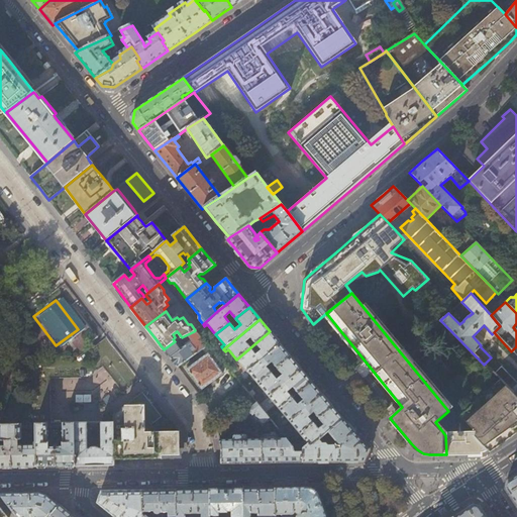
[(192,340),(184,347),(182,347),(177,340),(175,341),(164,349),(170,357),(177,367),(201,348),(206,344),(194,331),(188,334),(192,340)]
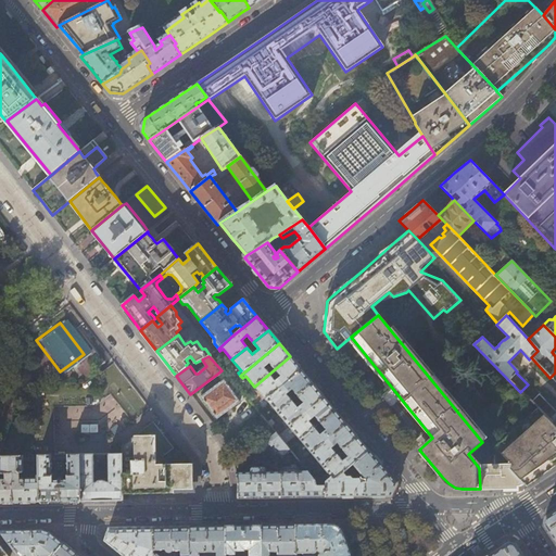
[(297,364),(290,356),(254,387),(263,397),(258,402),(261,404),(263,402),(302,370),(297,364)]
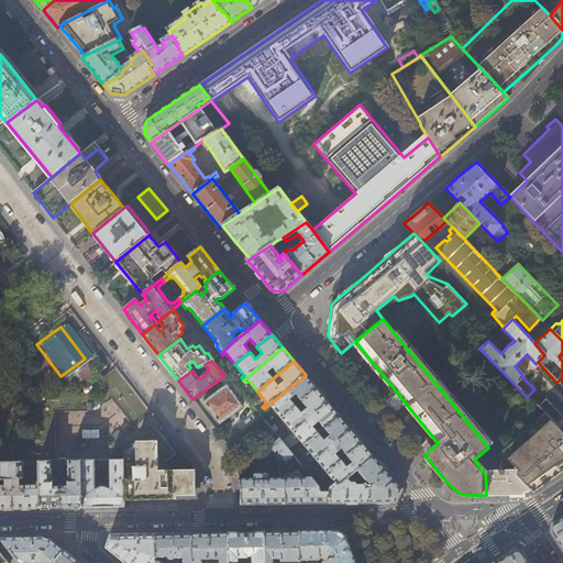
[(219,379),(224,386),(203,403),(220,424),(247,403),(246,400),(224,375),(219,379)]
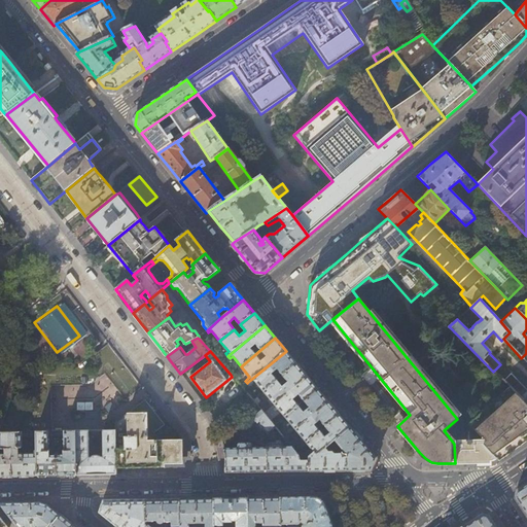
[(292,358),(286,351),(249,381),(251,384),(254,382),(262,392),(296,363),(292,358)]
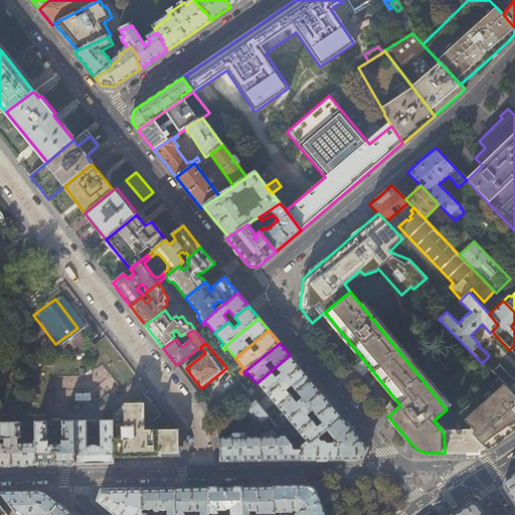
[(298,365),(290,355),(256,383),(265,393),(263,395),(265,398),(300,368),(298,365)]
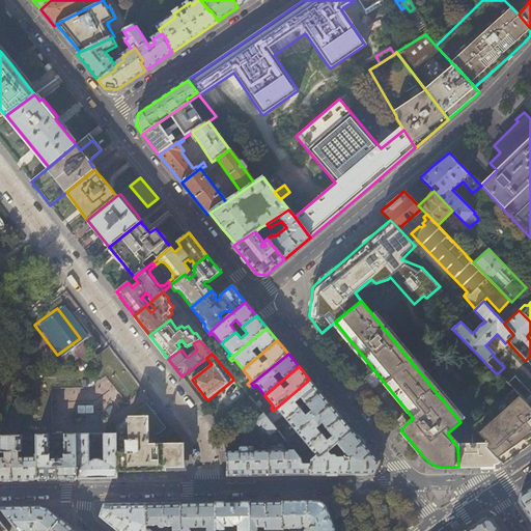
[(244,379),(239,373),(232,378),(233,380),(238,384),(244,379)]
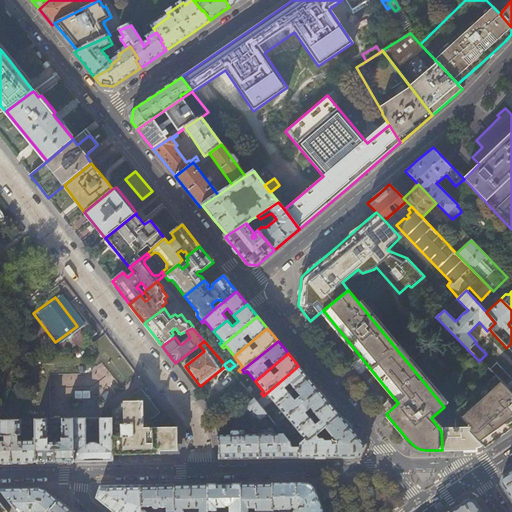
[(511,382),(496,363),(489,370),(511,393),(511,382)]
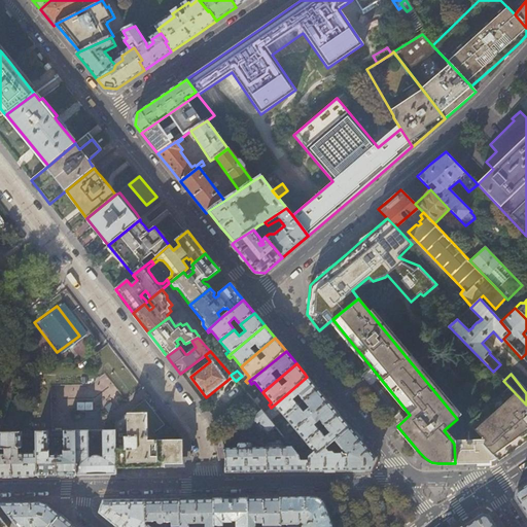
[(310,380),(307,377),(271,408),(264,414),(270,421),(279,413),(284,418),(318,389),(310,380)]
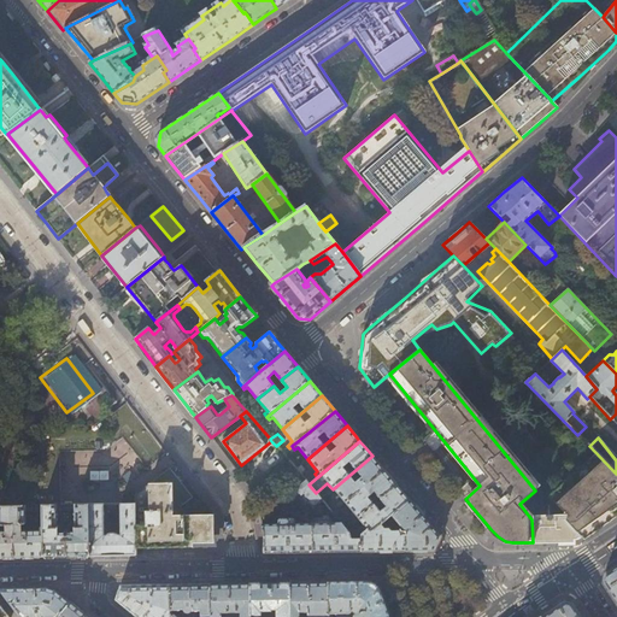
[(381,466),(372,456),(333,489),(342,501),(340,504),(342,506),(385,470),(381,466)]
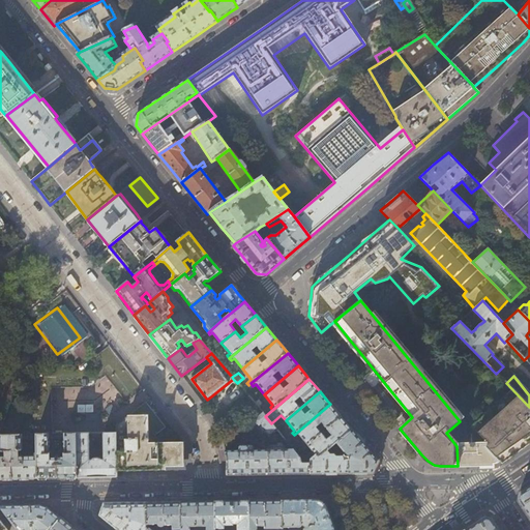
[(529,437),(529,407),(517,394),(470,428),(473,432),(487,445),(484,447),(498,461),(507,454),(524,442),(529,437)]
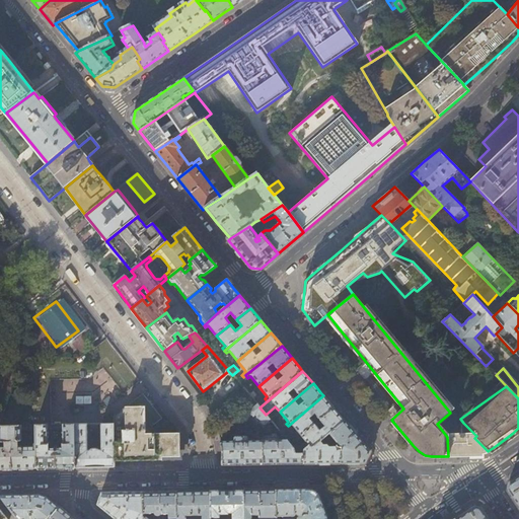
[(152,404),(143,394),(128,401),(117,406),(115,425),(115,460),(129,460),(154,460),(167,459),(178,447),(179,433),(153,433),(153,429),(153,426),(162,418),(152,404)]
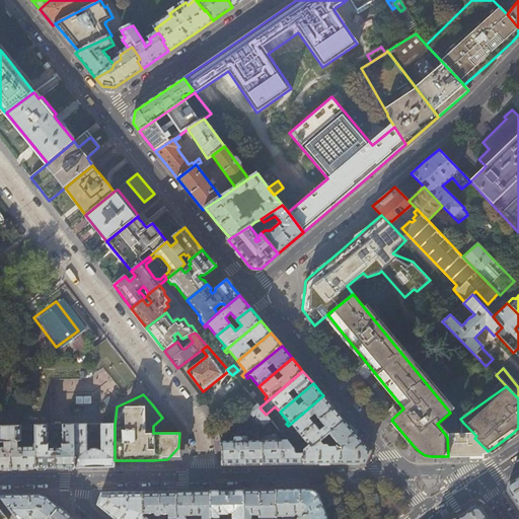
[(325,398),(323,395),(288,426),(290,429),(293,427),(301,436),(334,409),(325,398)]
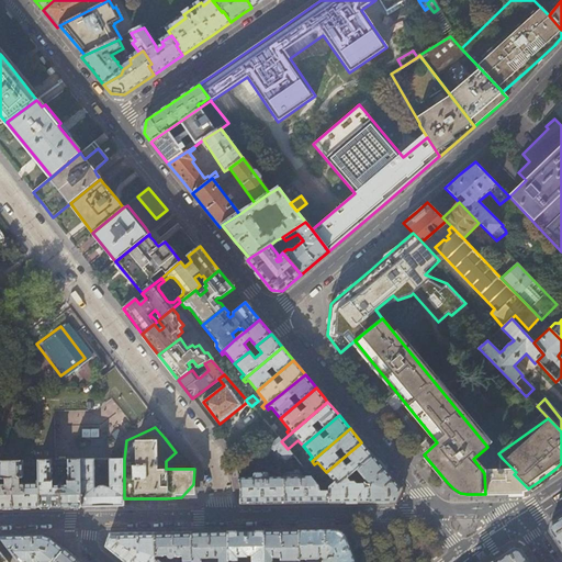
[(283,461),(292,454),(288,449),(281,441),(274,434),(273,433),(263,442),(272,452),(274,451),(283,461)]
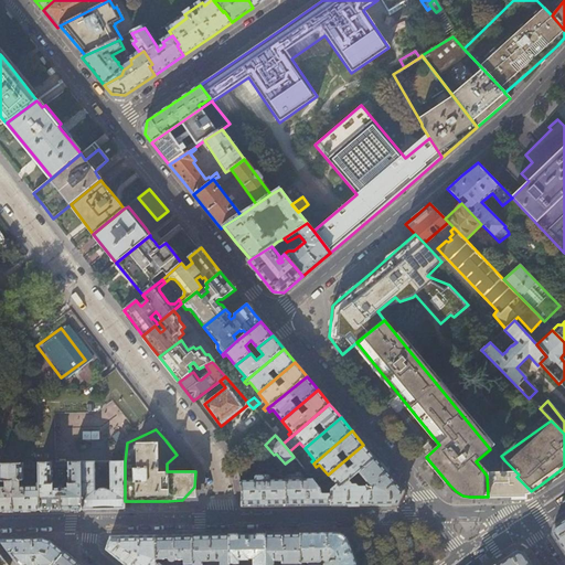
[(373,455),(363,445),(328,475),(336,484),(337,484),(340,488),(349,481),(360,471),(375,458),(373,455)]
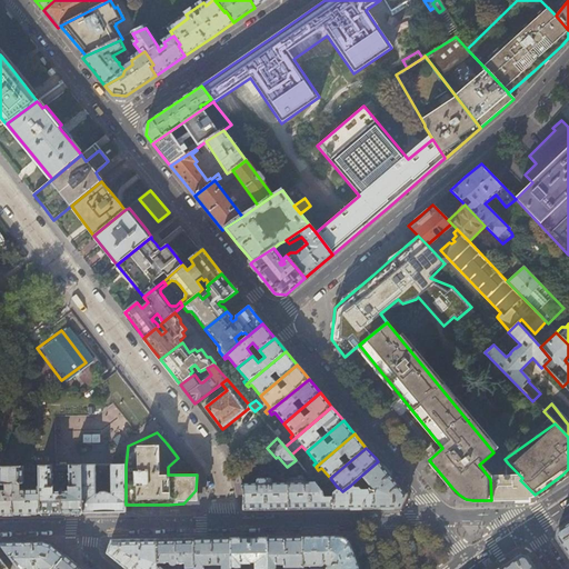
[(388,473),(378,461),(362,475),(373,488),(370,491),(375,496),(373,508),(388,508),(400,507),(406,495),(405,492),(388,473)]
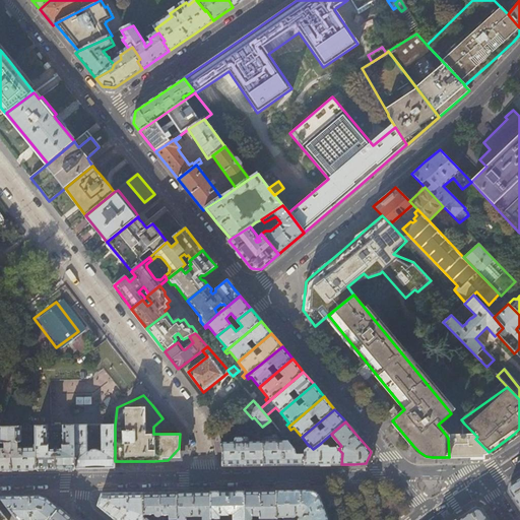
[(475,439),(477,437),(464,424),(454,433),(454,438),(448,438),(449,457),(468,456),(485,454),(490,453),(489,452),(475,439)]
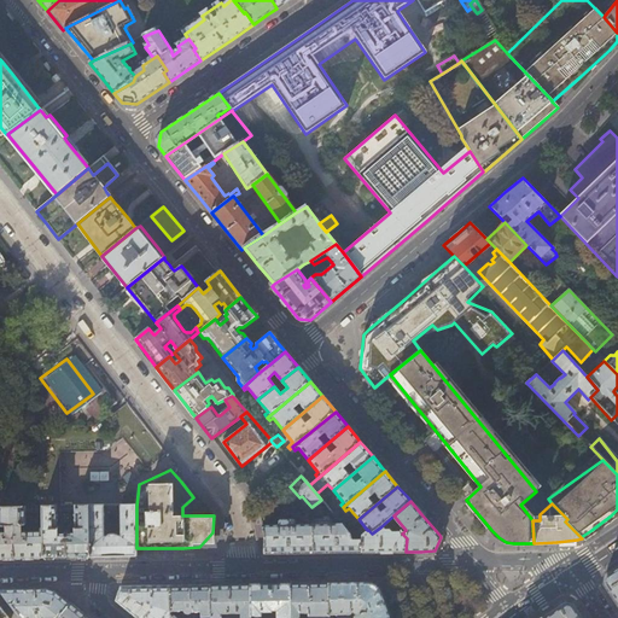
[(44,512),(44,506),(0,506),(0,509),(1,511),(1,532),(0,531),(0,558),(23,558),(44,558),(44,528),(40,528),(40,531),(23,531),(22,526),(22,525),(27,525),(27,511),(30,511),(31,512),(44,512)]
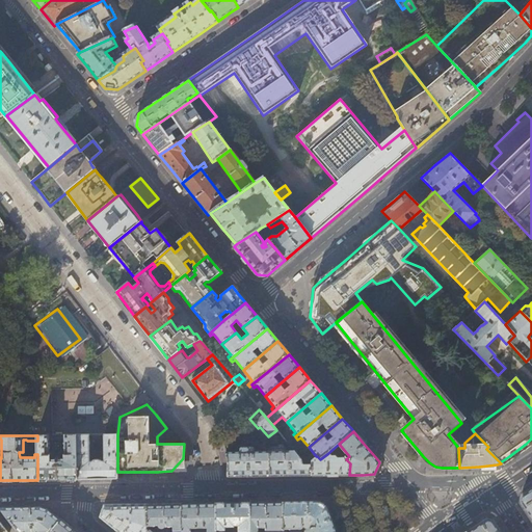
[(57,441),(57,435),(51,435),(49,435),(37,435),(37,441),(37,454),(37,480),(49,480),(57,480),(57,456),(55,456),(55,459),(51,459),(51,455),(50,455),(50,440),(57,441)]
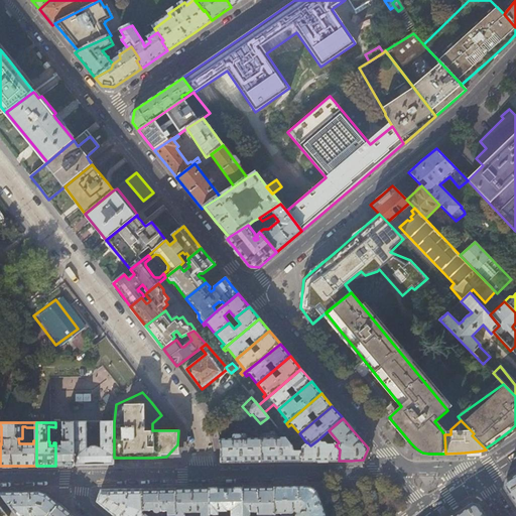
[(58,442),(55,442),(55,466),(67,465),(76,465),(75,422),(63,422),(55,422),(55,427),(63,426),(63,441),(62,441),(62,445),(58,445),(58,442)]
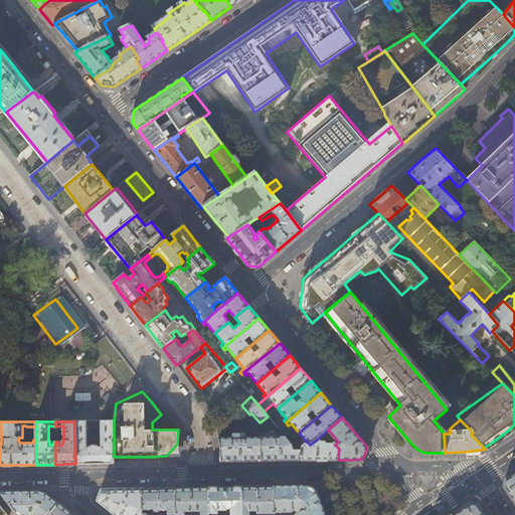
[(87,448),(87,421),(74,421),(75,464),(94,464),(114,463),(114,457),(114,421),(98,421),(99,447),(98,448),(95,446),(92,446),(88,448),(87,448)]
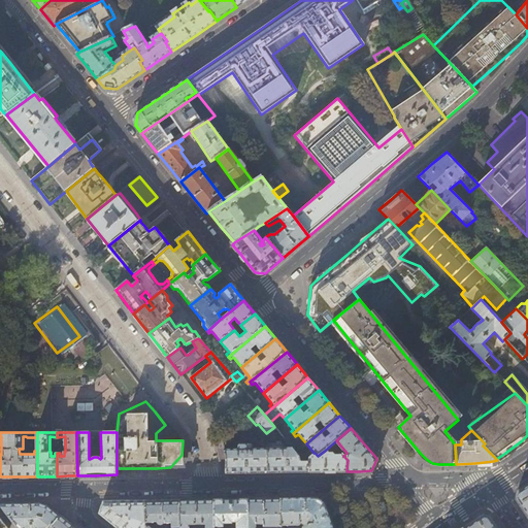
[(304,461),(300,461),(299,456),(292,447),(283,448),(283,446),(281,443),(266,443),(264,446),(264,448),(250,449),(250,446),(249,444),(243,444),(237,444),(236,449),(224,449),(226,458),(226,473),(268,472),(309,471),(308,461),(304,461)]
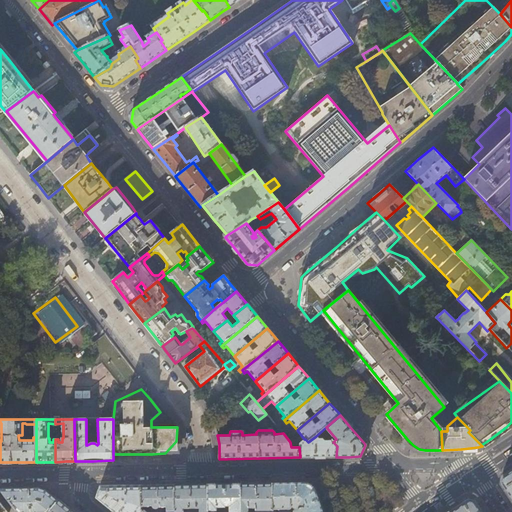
[(325,442),(324,440),(319,440),(316,436),(308,442),(305,439),(304,439),(299,444),(299,447),(300,457),(318,457),(336,457),(337,446),(333,442),(325,442)]
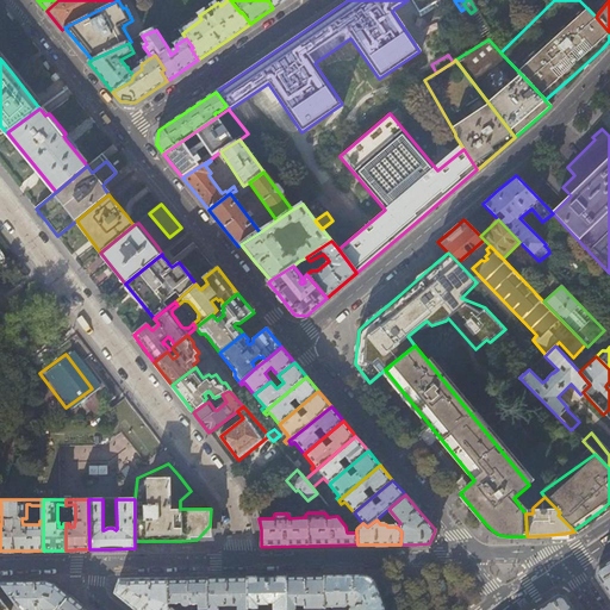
[(609,559),(609,560),(598,567),(596,576),(609,597),(609,559)]
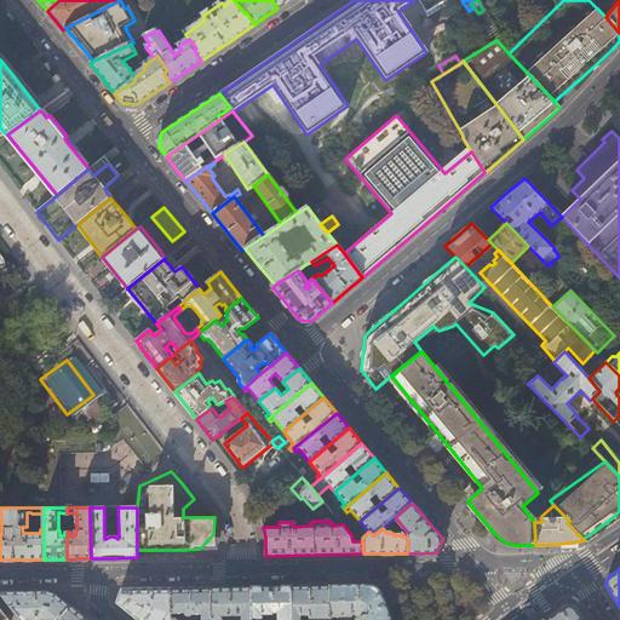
[(390,619),(382,592),(369,584),(351,584),(329,585),(331,618),(329,619),(333,619),(334,616),(351,616),(355,613),(357,615),(355,619),(390,619)]
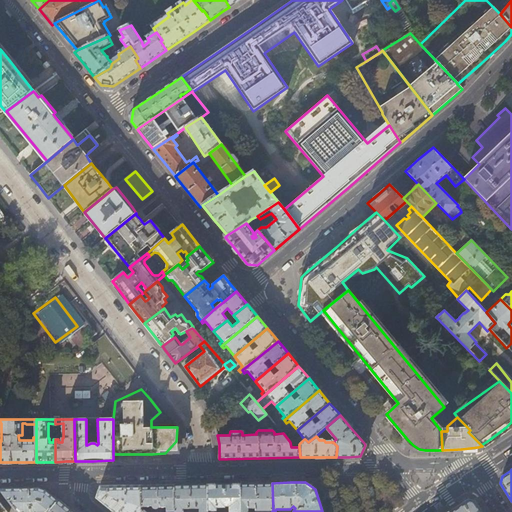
[(211,511),(211,510),(221,510),(221,507),(228,507),(229,505),(233,505),(232,511),(240,511),(241,483),(224,484),(207,484),(208,511),(211,511)]
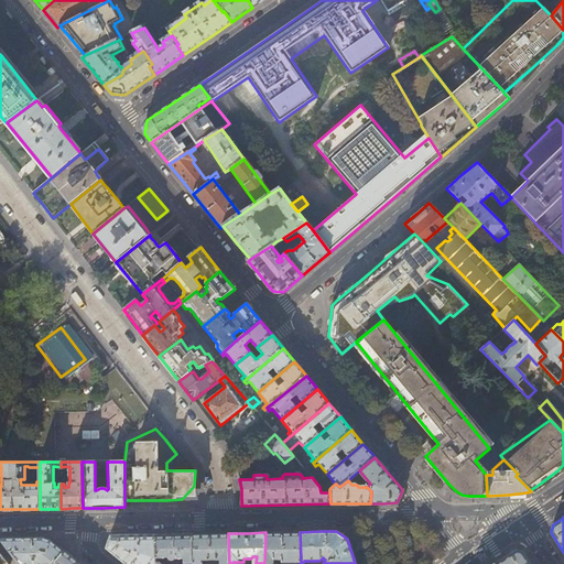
[(301,562),(300,532),(268,532),(266,532),(264,563),(273,563),(273,560),(280,560),(281,562),(301,562)]
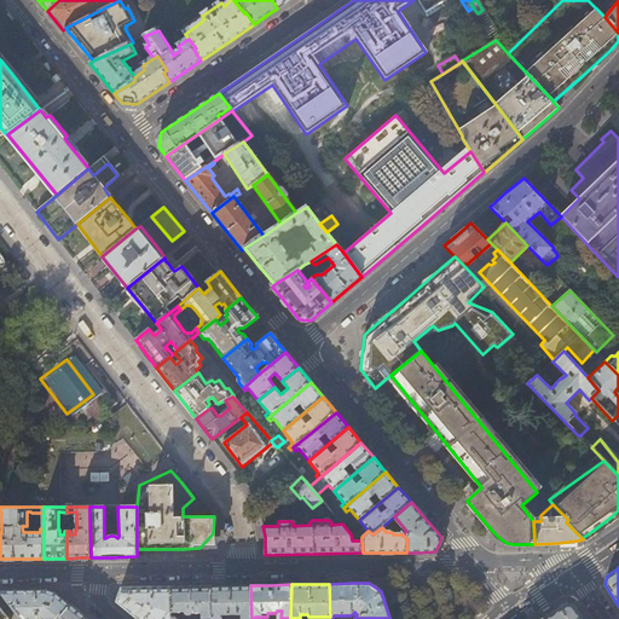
[(212,618),(210,585),(191,586),(171,586),(172,611),(179,612),(185,609),(186,613),(189,614),(192,614),(195,611),(203,611),(203,618),(212,618)]
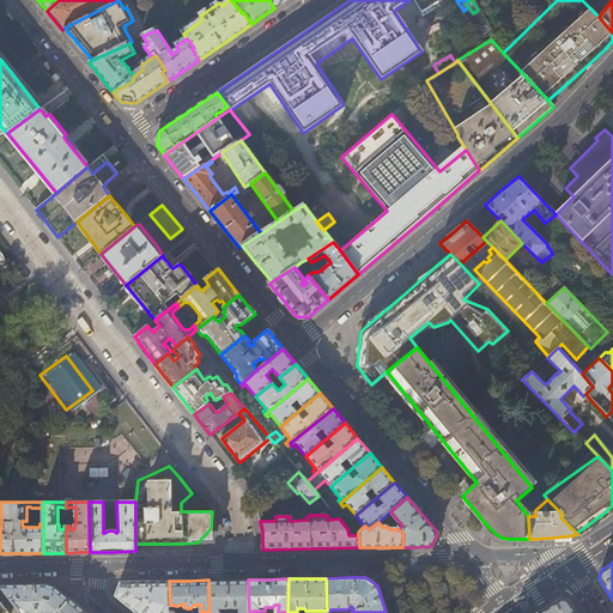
[(249,612),(248,580),(230,580),(208,580),(210,612),(213,612),(214,611),(220,611),(222,607),(238,607),(238,612),(249,612)]
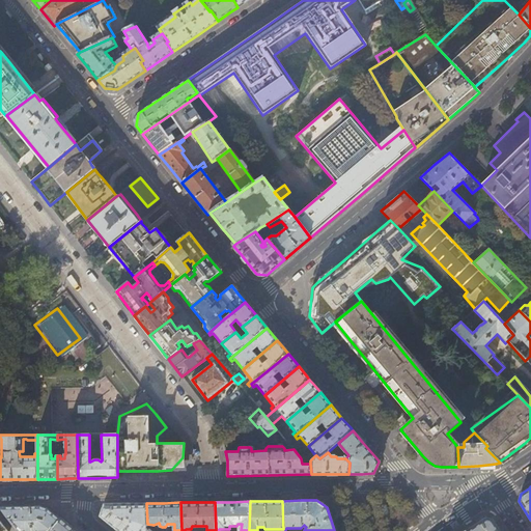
[(147,524),(146,503),(129,503),(104,504),(100,516),(118,530),(147,530),(147,529),(147,524)]
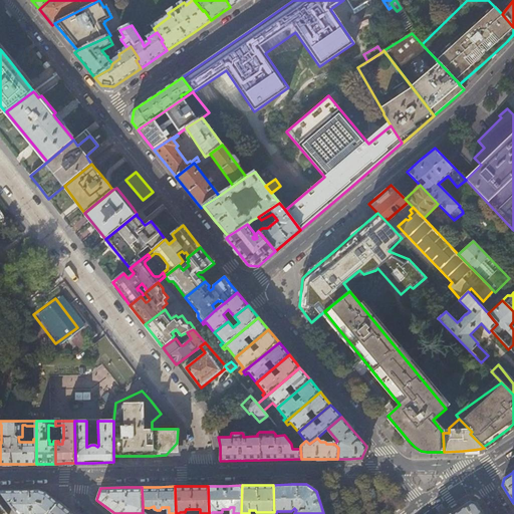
[(52,496),(46,491),(43,490),(39,489),(26,489),(0,489),(0,490),(17,513),(33,513),(35,512),(37,513),(36,513),(48,513),(59,501),(52,496)]
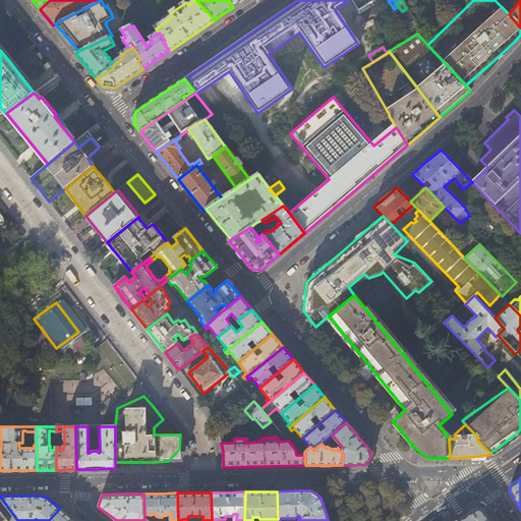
[(75,520),(72,519),(60,508),(49,520),(75,520)]
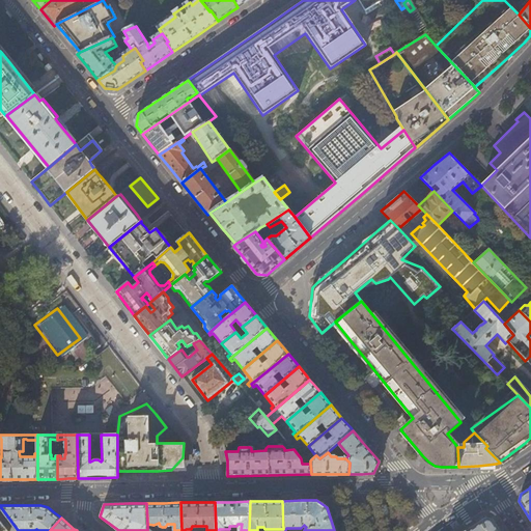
[(501,530),(493,519),(485,518),(477,523),(466,530),(501,530)]
